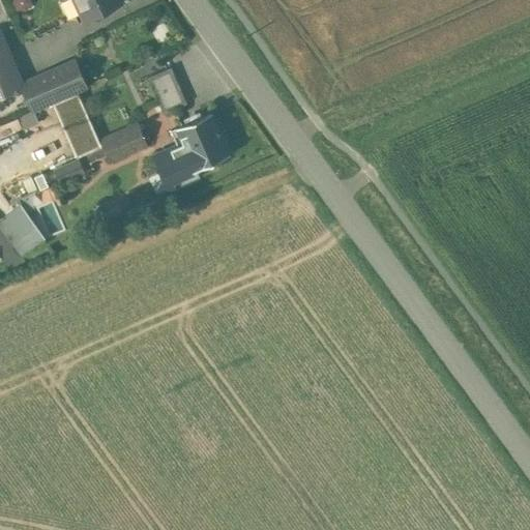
[(72,0),(82,20),(119,2),(118,0),(72,0)]
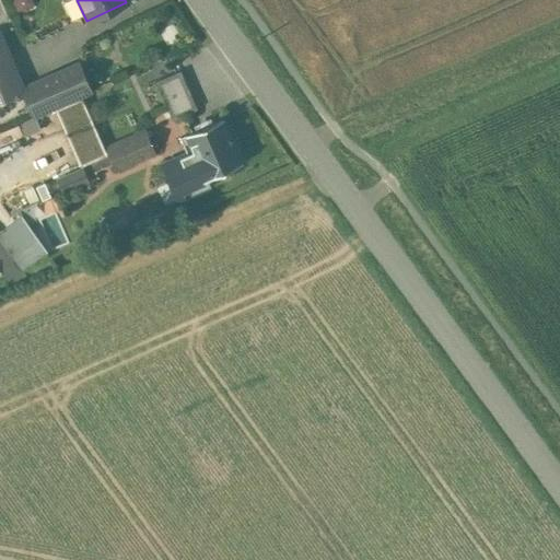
[(0,100),(23,90),(22,89),(0,38),(0,100)]
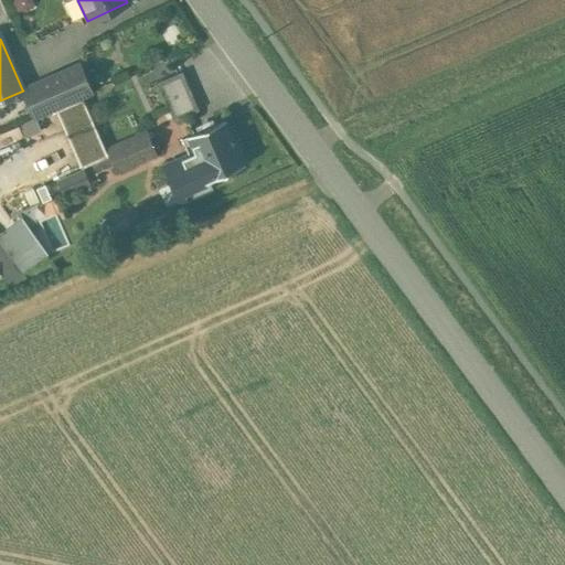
[(78,64),(22,89),(23,91),(34,116),(38,115),(83,95),(91,92),(78,64)]
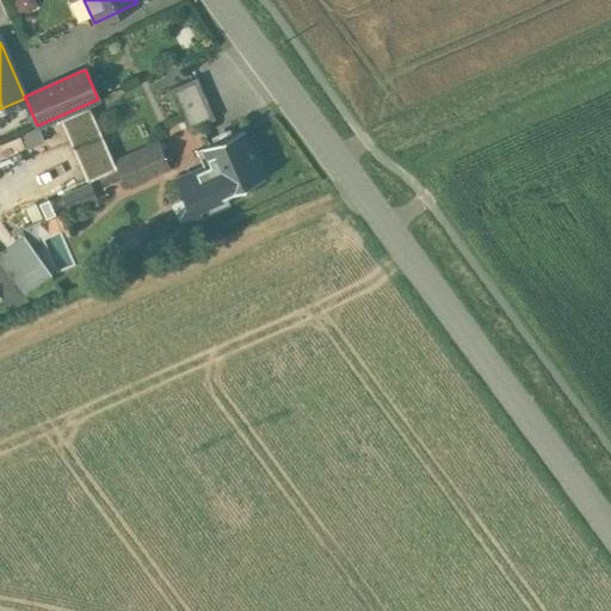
[(196,76),(168,88),(187,130),(215,118),(196,76)]
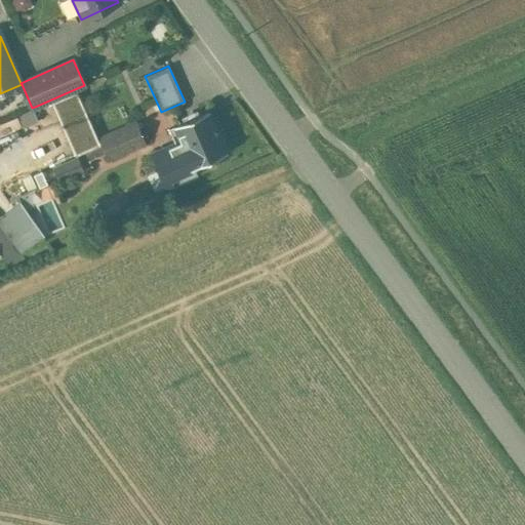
[(77,88),(35,107),(51,143),(67,135),(75,156),(101,145),(98,138),(77,88)]
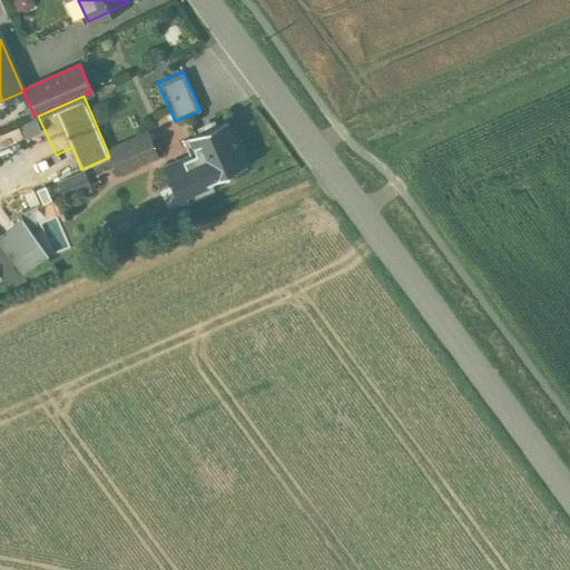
[(226,120),(183,139),(190,156),(203,185),(210,182),(245,166),(244,163),(245,161),(237,144),(236,145),(226,120)]
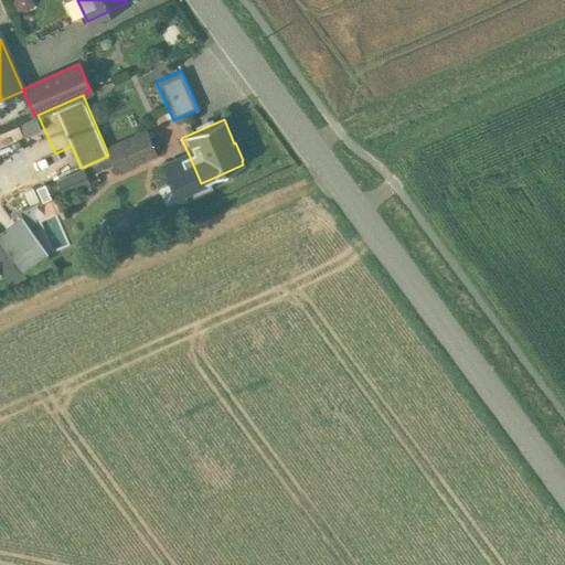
[(106,149),(108,156),(116,171),(156,153),(146,131),(106,149)]
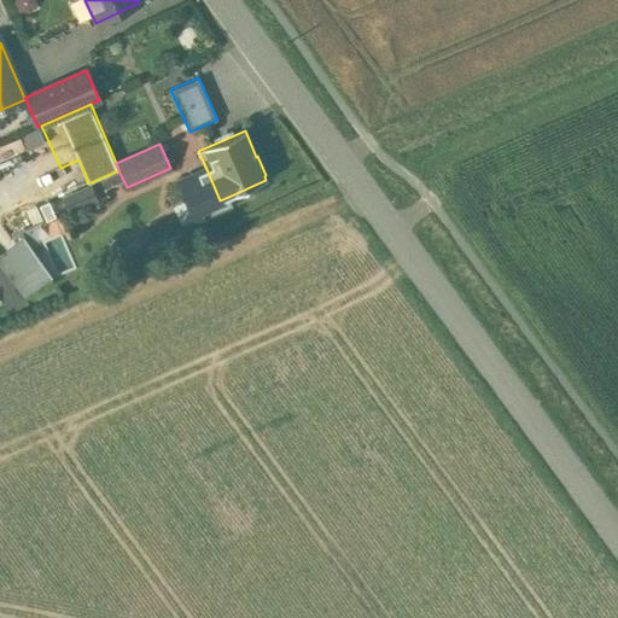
[(207,169),(180,181),(197,221),(232,205),(228,197),(220,200),(207,169)]
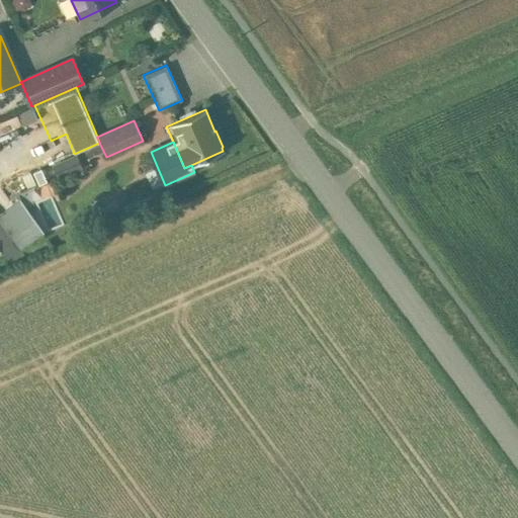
[(51,181),(37,186),(42,198),(57,192),(51,181)]
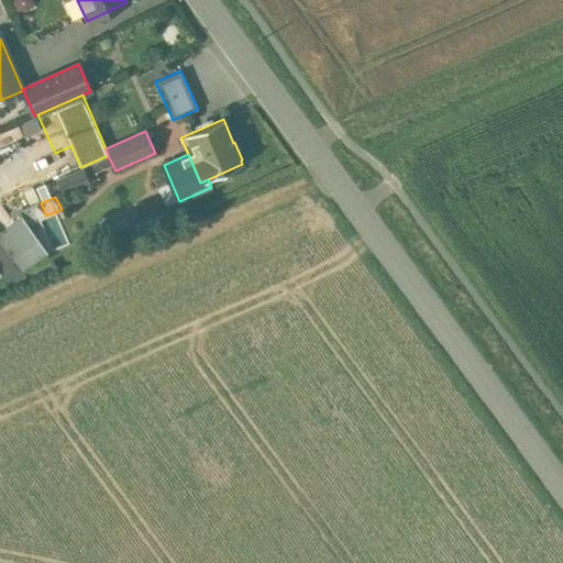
[(21,218),(0,232),(0,235),(23,268),(46,252),(30,229),(35,227),(33,221),(46,216),(41,202),(40,199),(18,209),(21,218)]
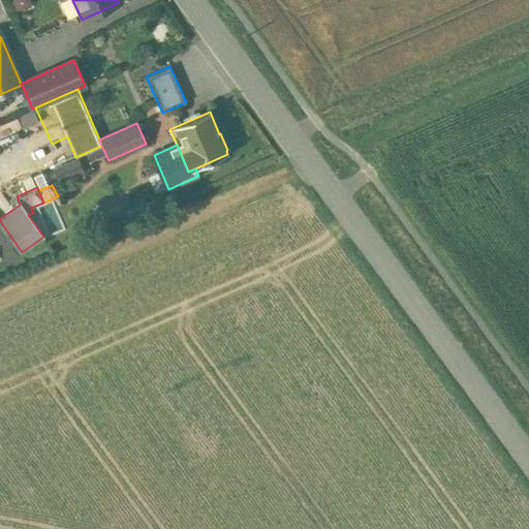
[(128,198),(106,208),(112,220),(133,211),(128,198)]
